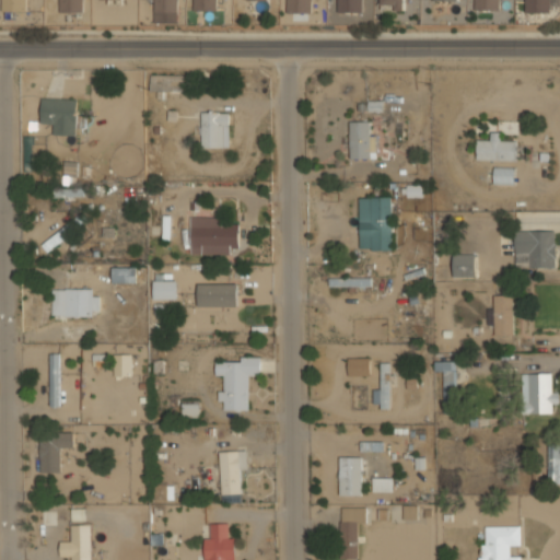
[(26,0),(13,0),(1,0),(1,11),(26,11),(26,0)]
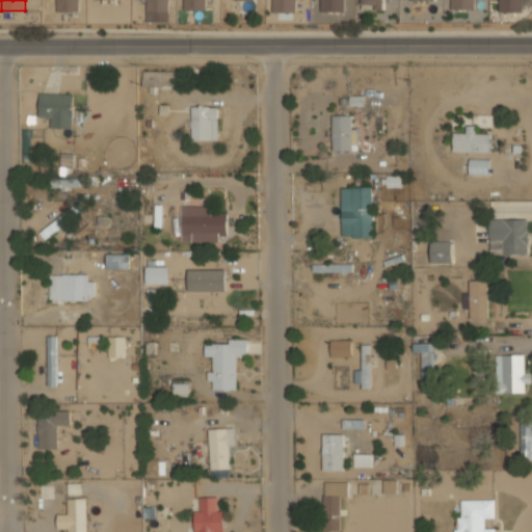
[(79,0),(56,0),(56,11),(79,11),(79,0)]
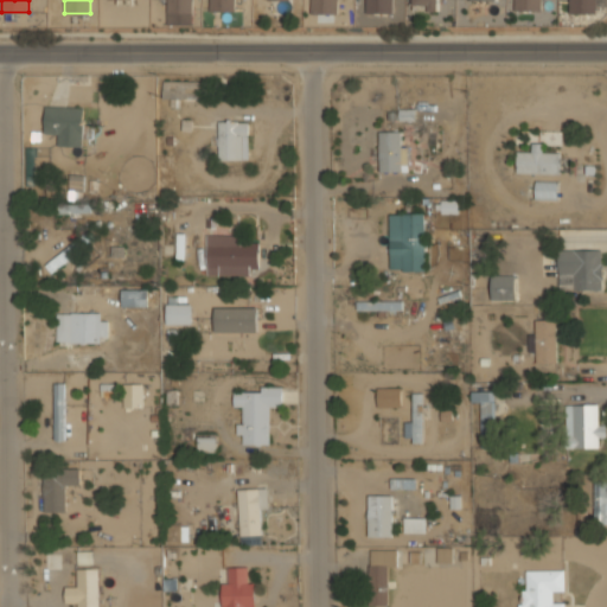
[(193,25),(192,0),(191,0),(190,0),(177,0),(167,0),(168,25),(193,25)]
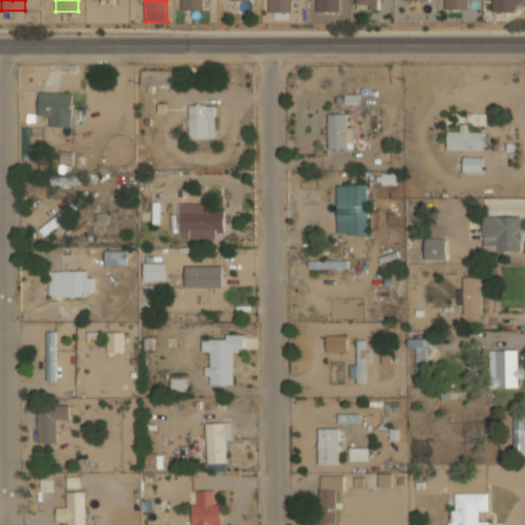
[(203,0),(193,0),(182,0),(182,10),(204,9),(203,0)]
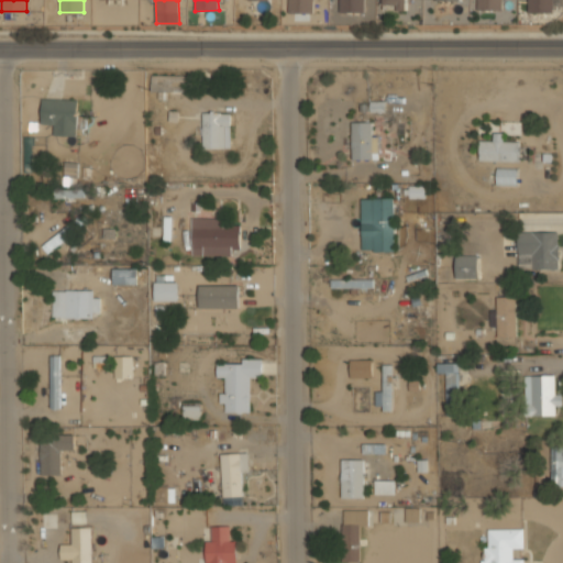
[(313,12),(313,0),(289,0),(289,12),(313,12)]
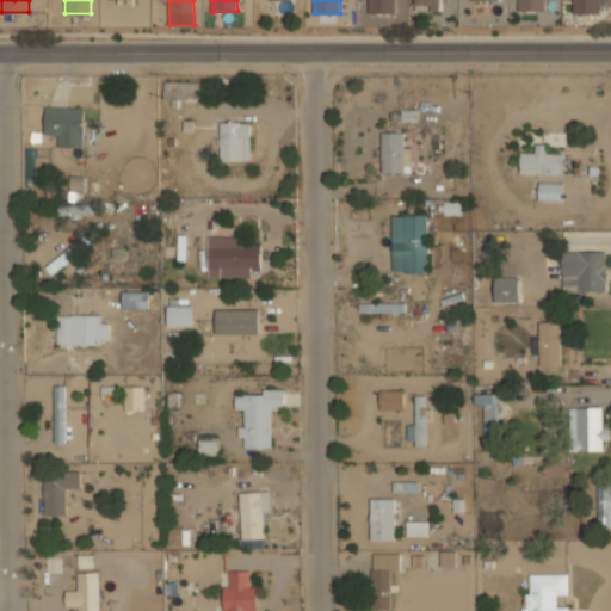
[(395,0),(369,0),(369,13),(396,13),(395,0)]
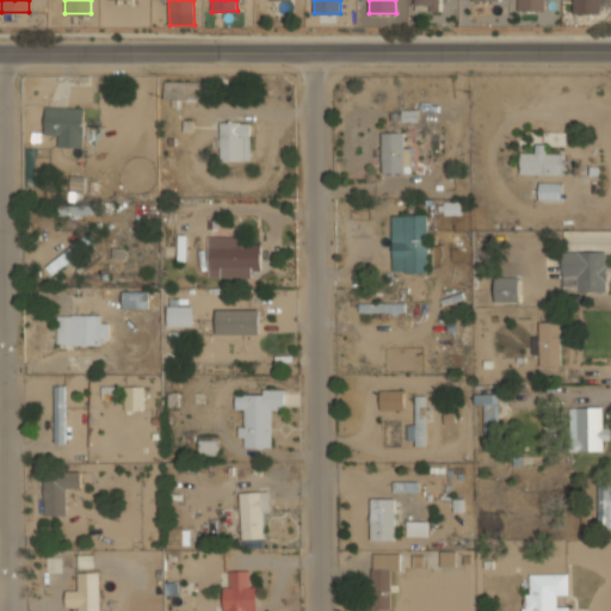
[(440,0),(433,0),(417,0),(417,11),(430,10),(430,12),(442,11),(440,0)]
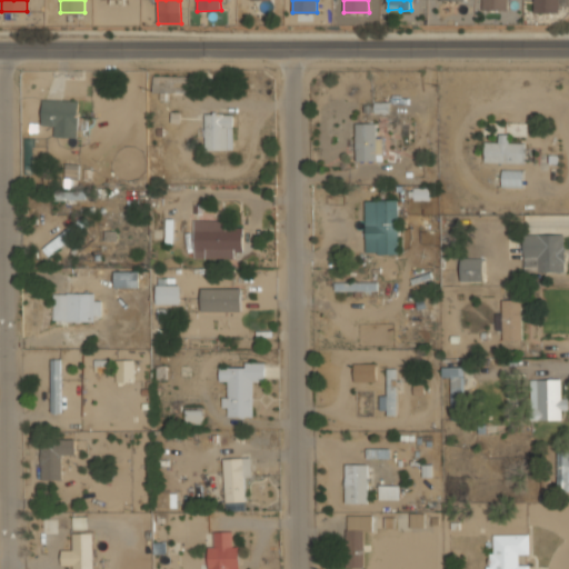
[(507,0),(491,0),(482,0),(483,10),(508,9),(507,0)]
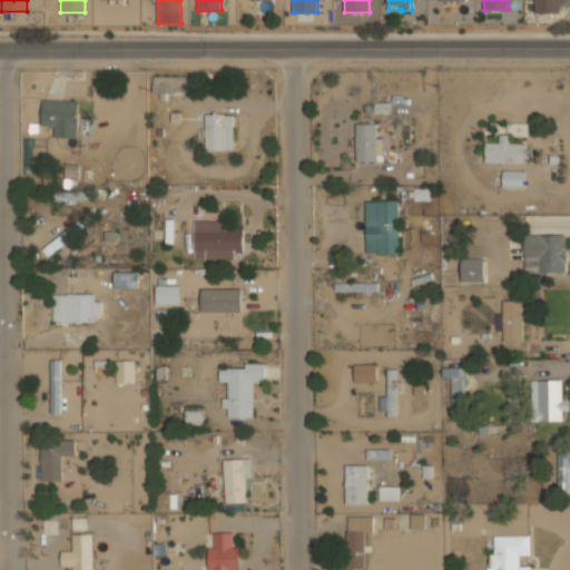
[(551,0),(534,0),(534,12),(560,13),(560,0),(551,0)]
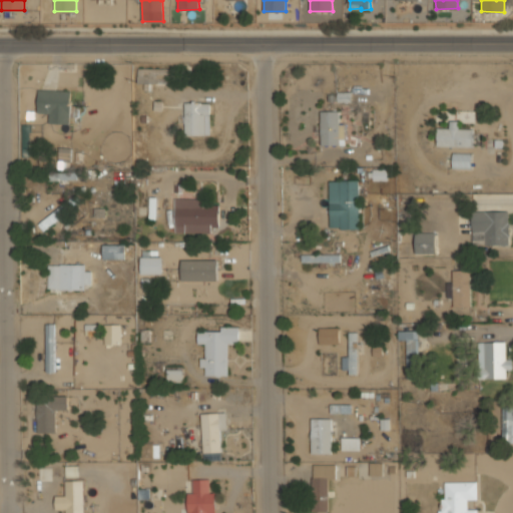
[(70,91),(38,90),(37,113),(49,113),(48,123),(69,124),(70,91)]
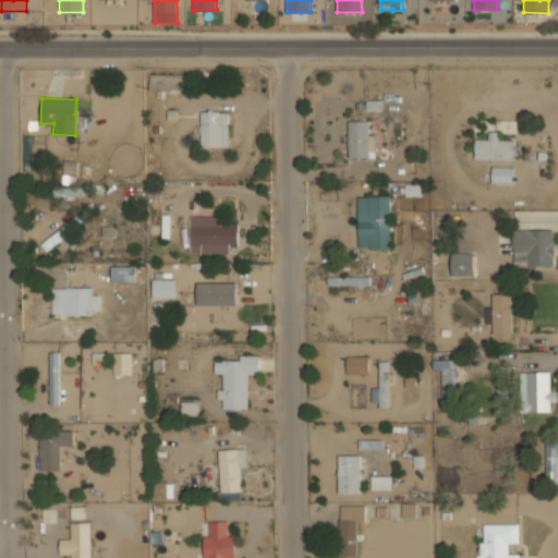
[(228,111),(201,112),(201,147),(229,146),(228,111)]
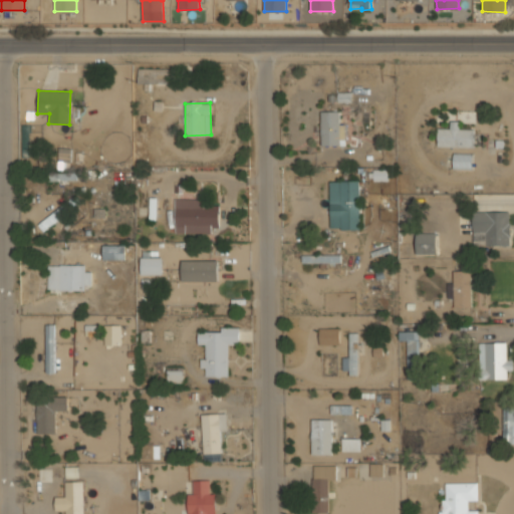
[(321,111),(322,146),(339,145),(339,111),(321,111)]
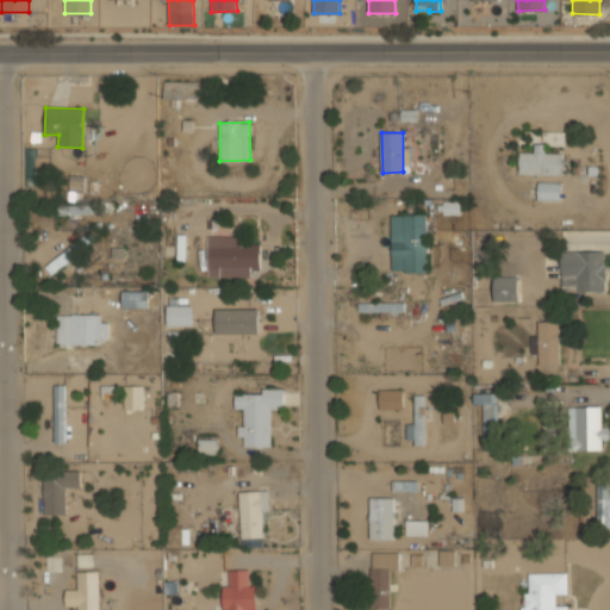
[(545,153),(545,144),(535,144),(535,153),(520,153),(520,174),(562,175),(562,154),(545,153)]
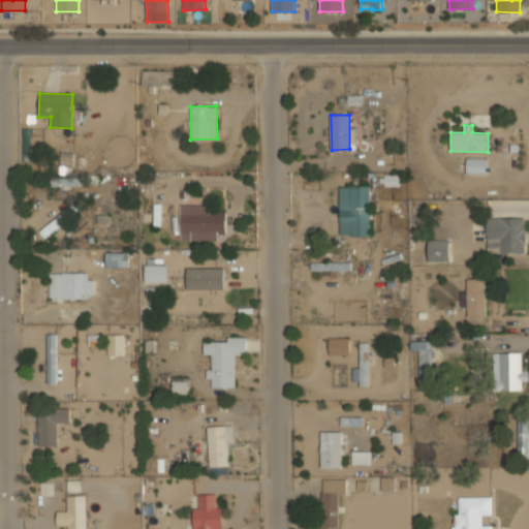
[(60,165),(72,166),(73,152),(60,152),(60,165)]
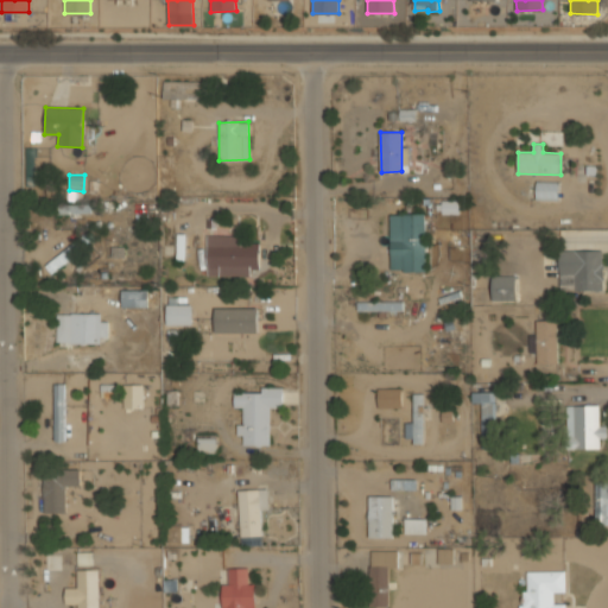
[(537,200),(558,200),(558,182),(537,182),(537,200)]
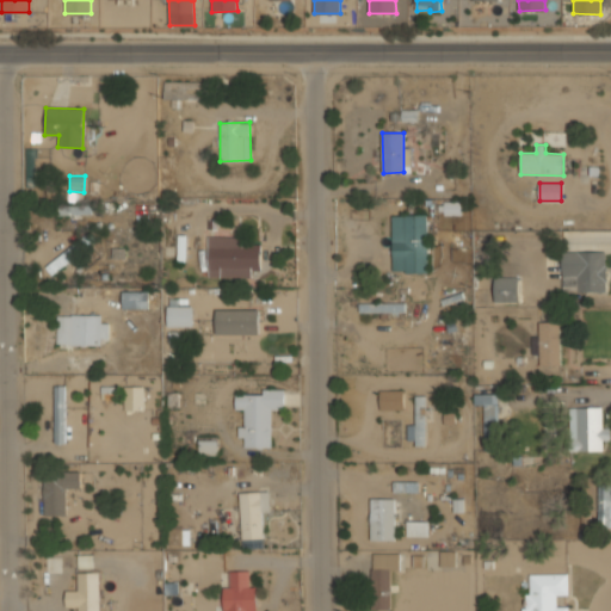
[(461,214),(461,202),(444,203),(444,215),(461,214)]
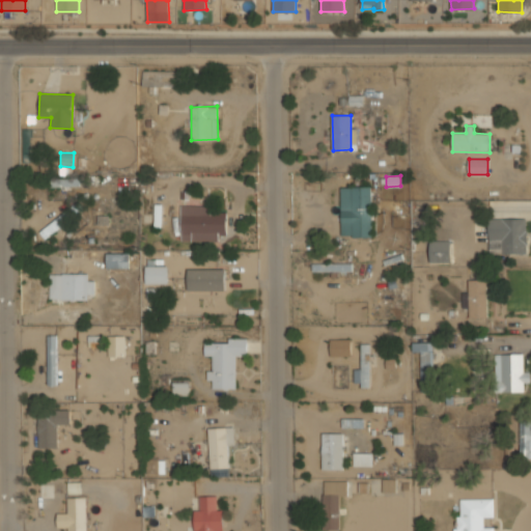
[(51,187),(80,187),(80,177),(50,178),(51,187)]
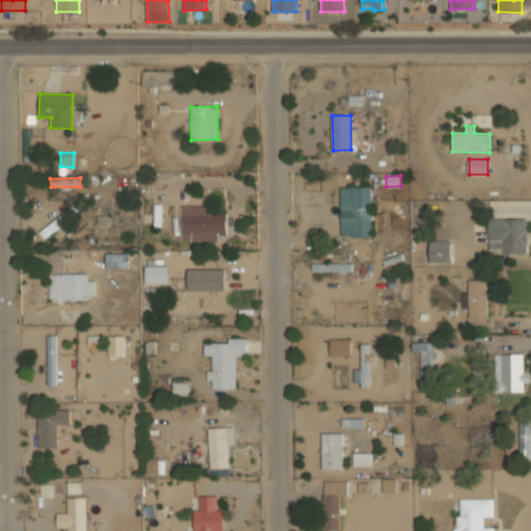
[(341,236),(371,235),(370,187),(340,187),(341,236)]
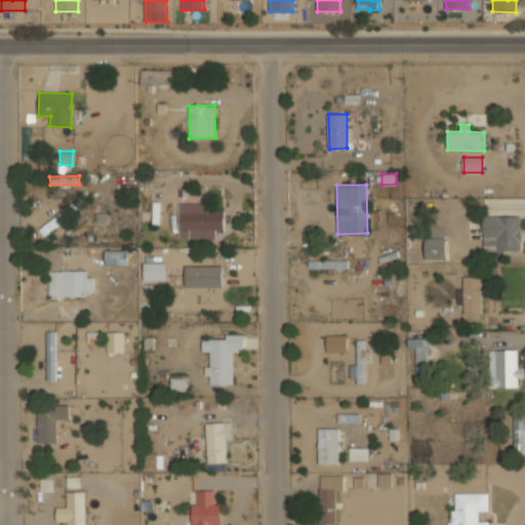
[(224,210),(209,210),(209,204),(178,203),(178,238),(216,239),(216,232),(224,232),(224,210)]
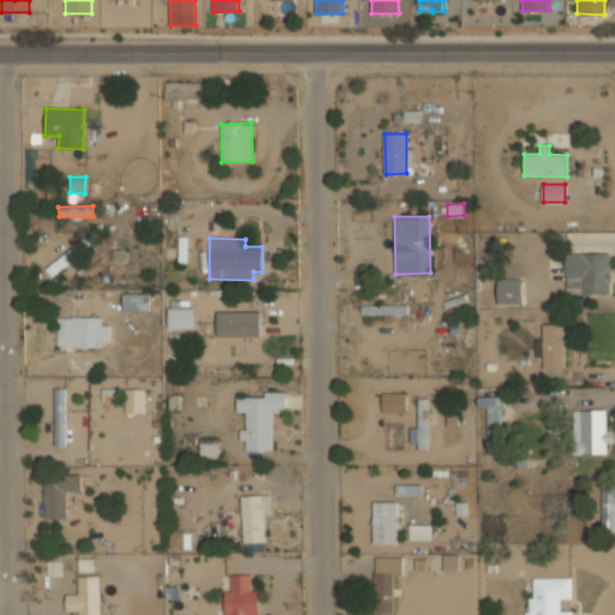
[(45,267),(51,276),(90,250),(84,240),(45,267)]
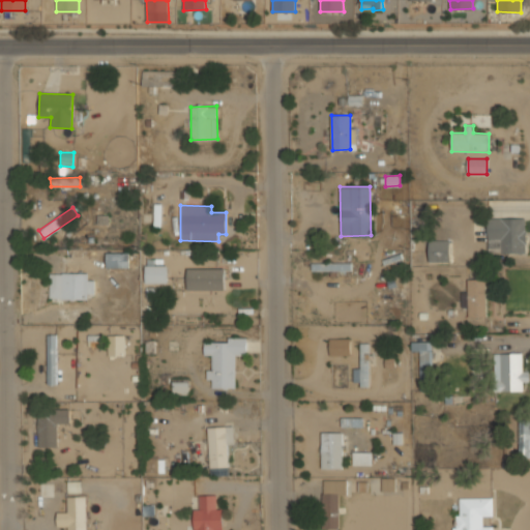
[(526,218),(488,218),(488,254),(526,253),(526,218)]
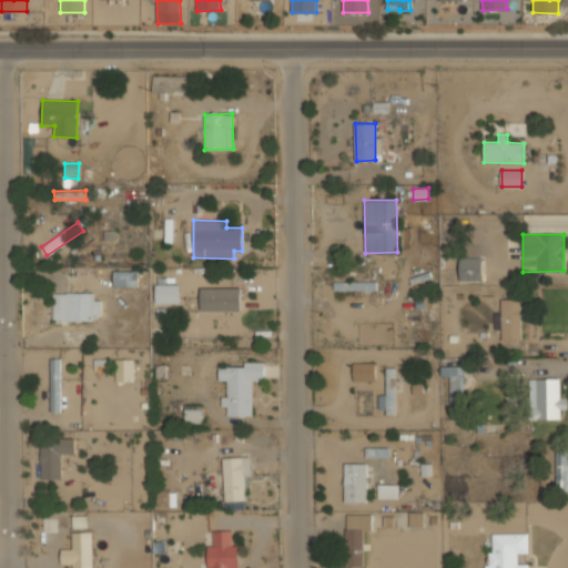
[(459,257),(460,281),(483,281),(483,256),(459,257)]
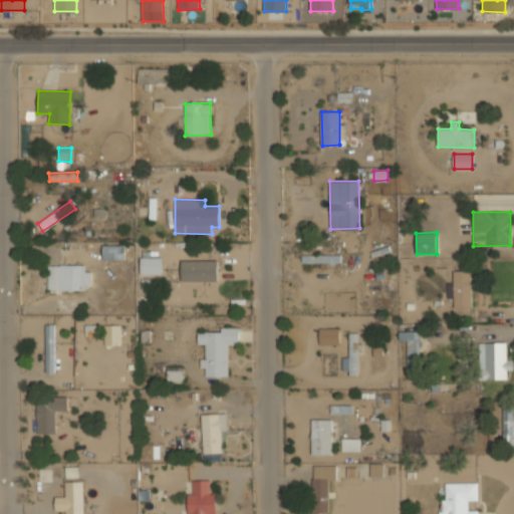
[(125,245),(103,245),(103,260),(125,260),(125,245)]
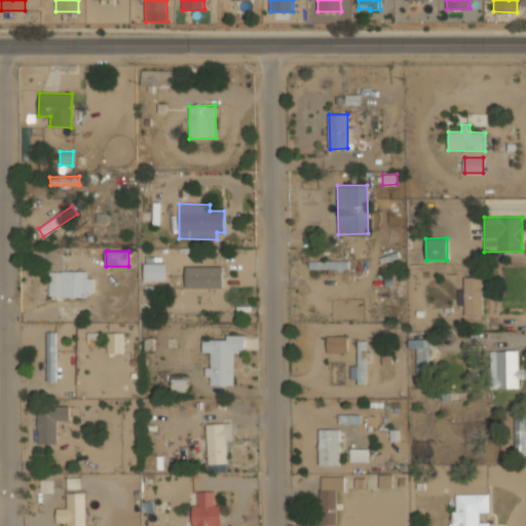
[(309,261),(310,269),(349,268),(349,261),(309,261)]
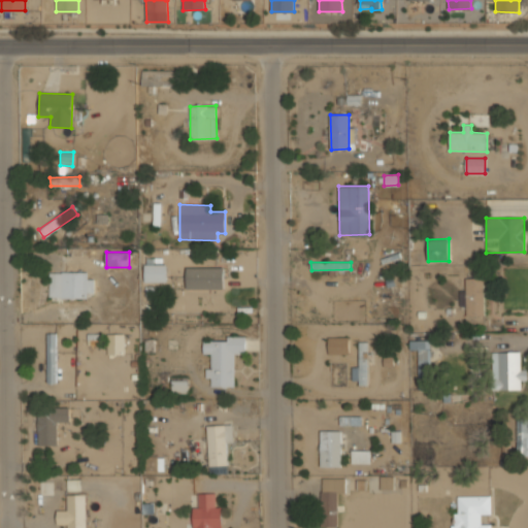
[(166,265),(144,265),(144,282),(166,282),(166,265)]
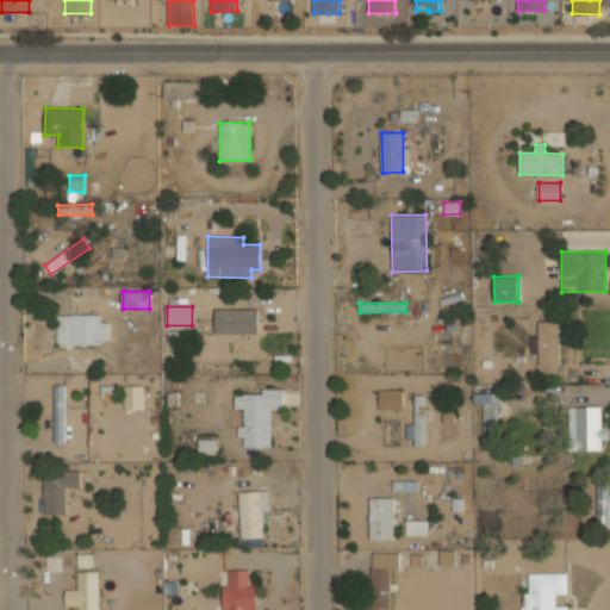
[(259,310),(216,309),(215,332),(257,334),(259,310)]
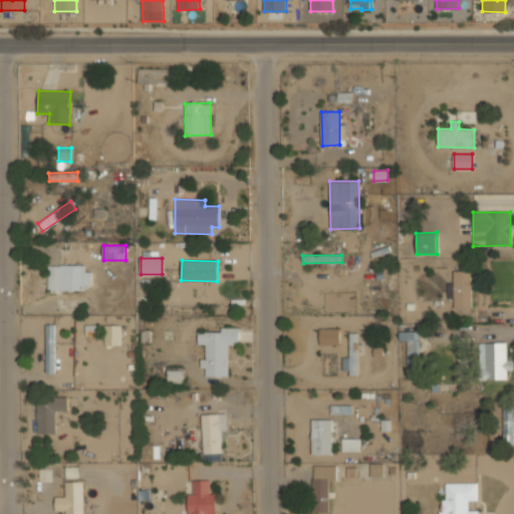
[(48,265),(47,288),(84,289),(85,266),(48,265)]
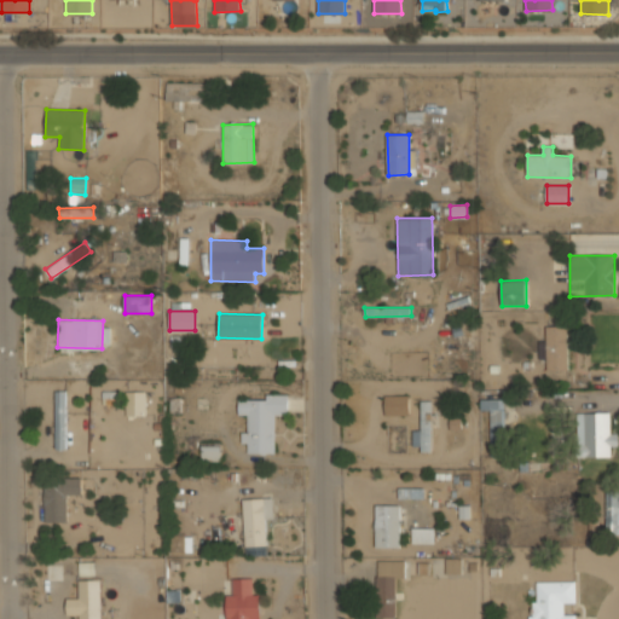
[(539,359),(547,359),(547,370),(568,370),(567,327),(545,327),(547,341),(539,341),(539,359)]
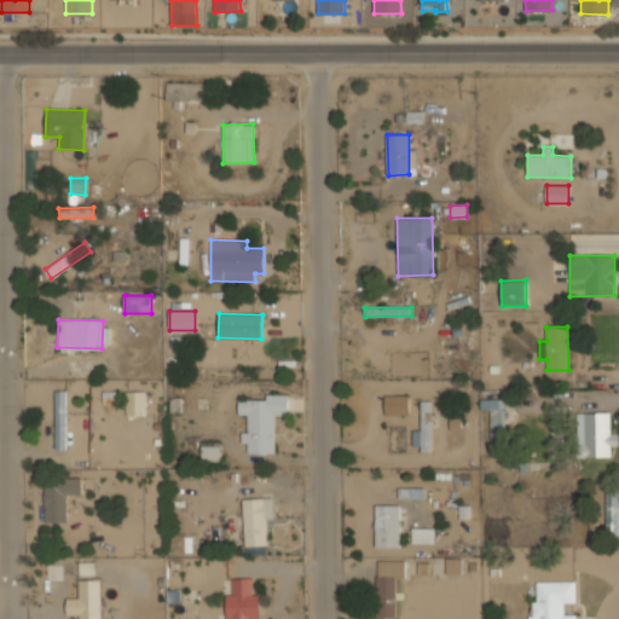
[(55,449),(64,449),(67,392),(57,392),(55,449)]
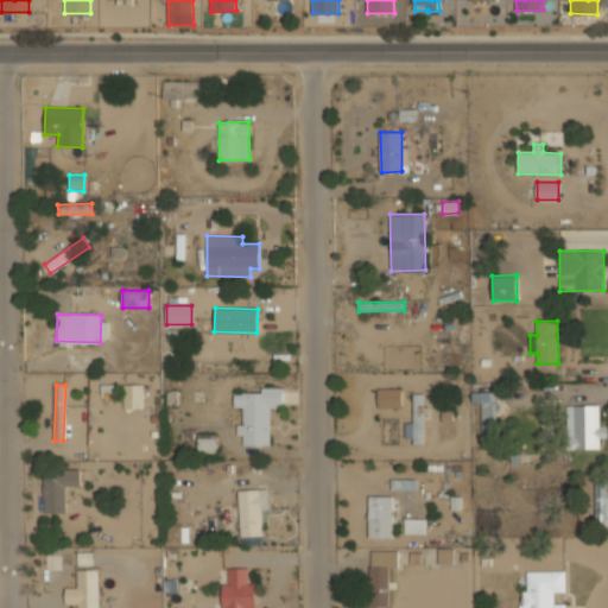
[(144,407),(143,385),(124,385),(124,409),(144,407)]
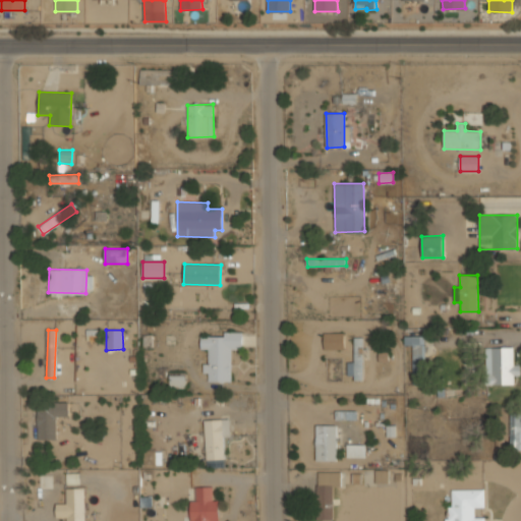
[(231,349),(242,349),(242,332),(225,332),(225,336),(200,336),(200,348),(209,349),(209,363),(203,363),(203,372),(209,372),(208,381),(231,382),(231,349)]
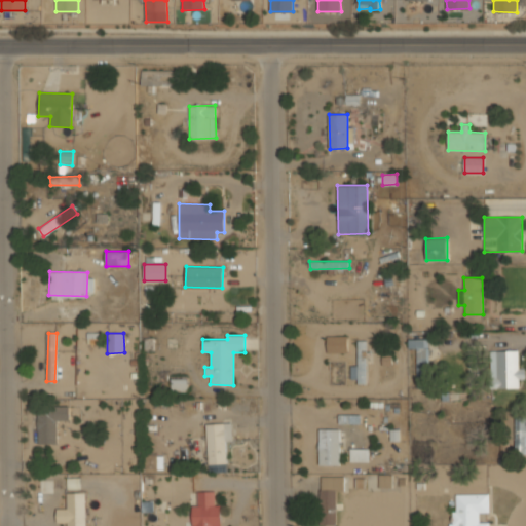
[(347,352),(347,336),(327,337),(327,352),(347,352)]
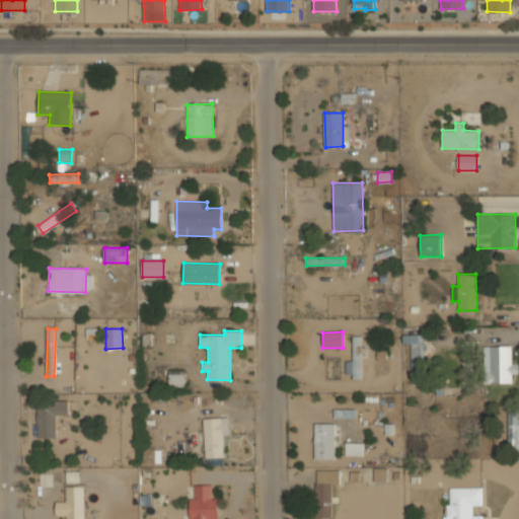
[(412,344),(411,371),(422,372),(423,335),(403,335),(403,344),(412,344)]
